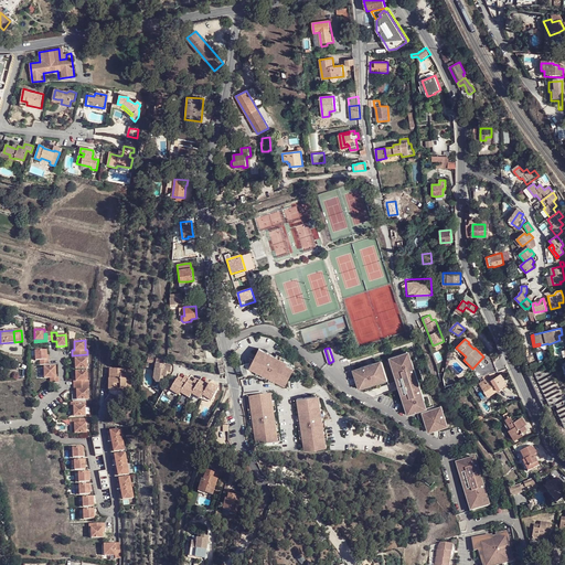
[(466,356),(456,348),(454,350),(458,353),(457,354),(464,360),(466,356)]
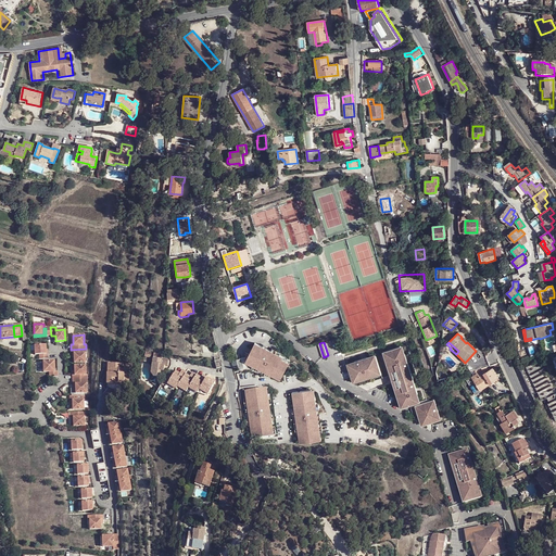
[(257,343),(248,363),(255,366),(270,374),(281,379),(290,363),(285,359),(286,357),(257,343)]
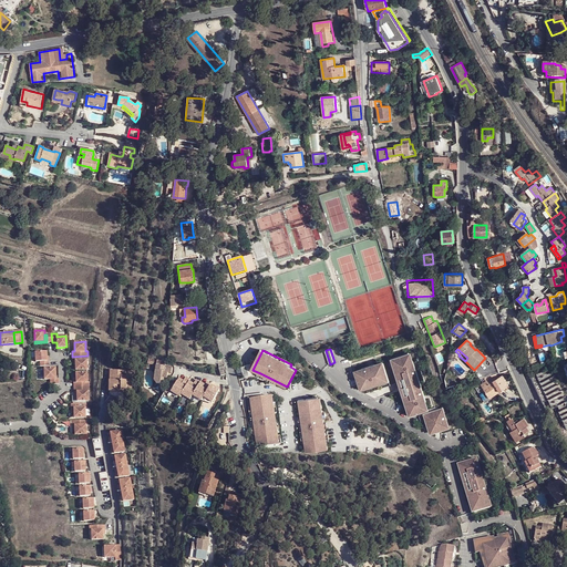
[(45,352),(34,352),(35,362),(40,362),(40,367),(49,367),(49,361),(47,361),(47,357),(45,352)]
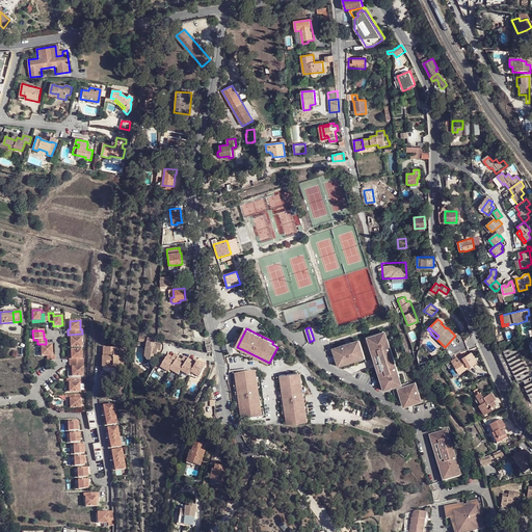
[(397,372),(399,371),(390,343),(388,344),(384,331),(371,336),(373,344),(371,345),(372,349),(375,348),(381,370),(379,371),(380,376),(383,375),(388,389),(401,384),(397,372)]
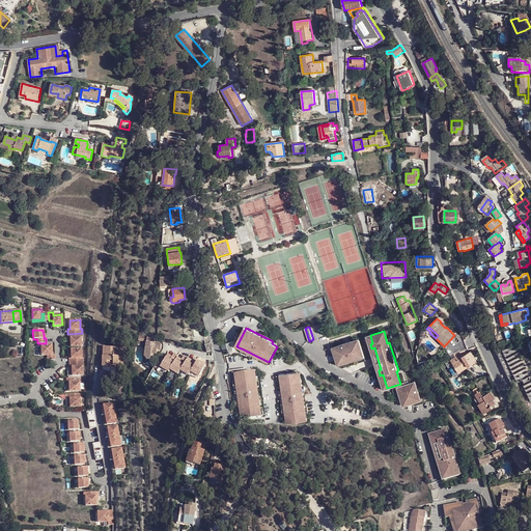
[(82,333),(67,334),(67,338),(71,338),(71,342),(71,346),(81,346),(81,337),(82,337),(82,333)]
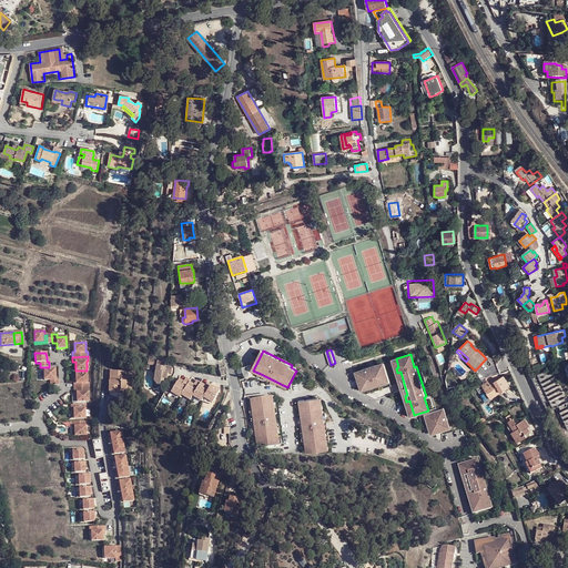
[(168,374),(172,374),(172,368),(164,367),(164,363),(156,362),(155,366),(154,366),(154,367),(155,367),(154,382),(155,385),(160,385),(161,379),(162,379),(166,381),(168,374)]
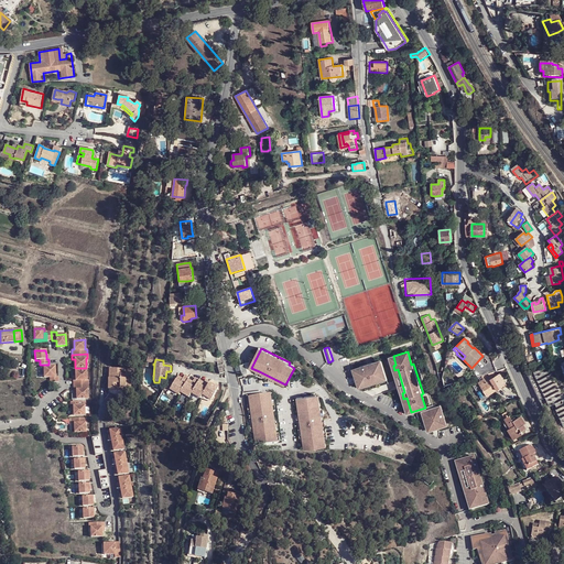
[(362,368),(354,370),(359,384),(367,382),(368,384),(373,383),(372,380),(387,376),(382,361),(369,366),(368,364),(361,366),(362,368)]
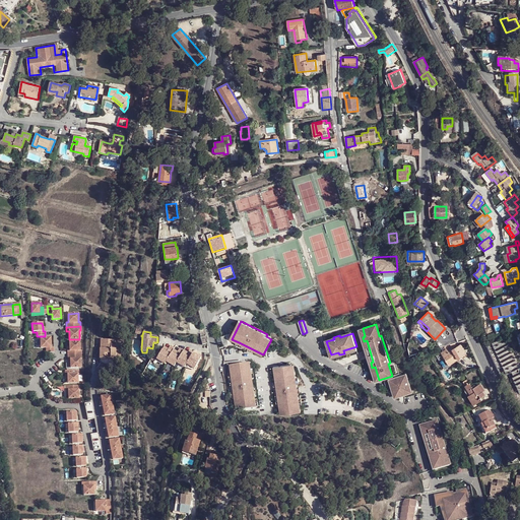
[(40,338),(41,348),(46,348),(46,352),(54,352),(54,347),(51,347),(51,338),(40,338)]
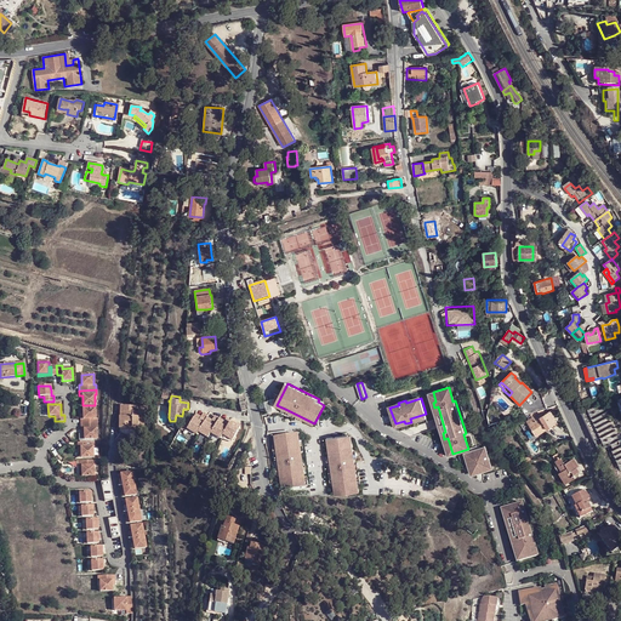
[(434,408),(443,433),(445,432),(438,406),(434,408)]
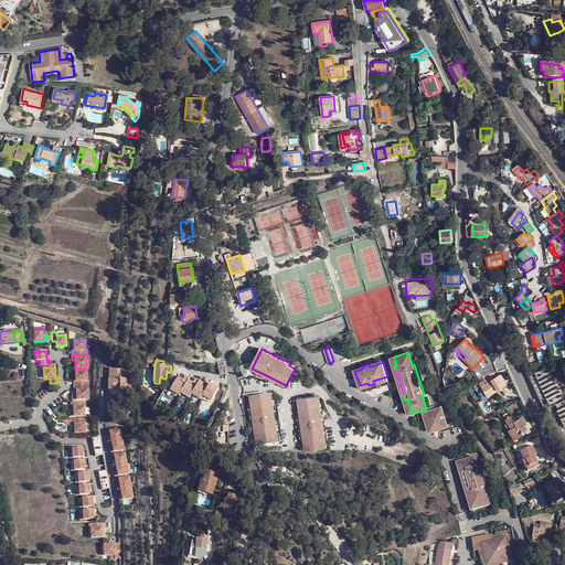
[(73,381),(73,385),(89,385),(88,381),(87,381),(86,371),(75,372),(75,376),(76,381),(73,381)]
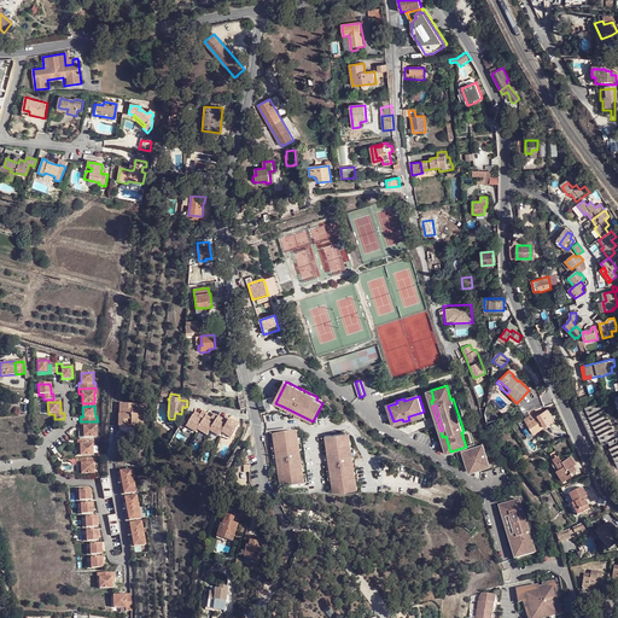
[(132,406),(122,406),(121,415),(118,415),(118,427),(127,427),(127,425),(136,425),(136,427),(143,427),(144,409),(138,409),(138,412),(132,412),(132,408),(132,406)]
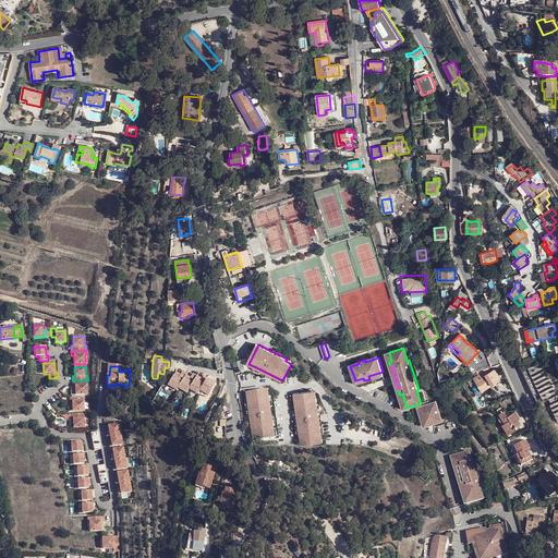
[(271,375),(256,367),(255,370),(270,377),(271,375)]
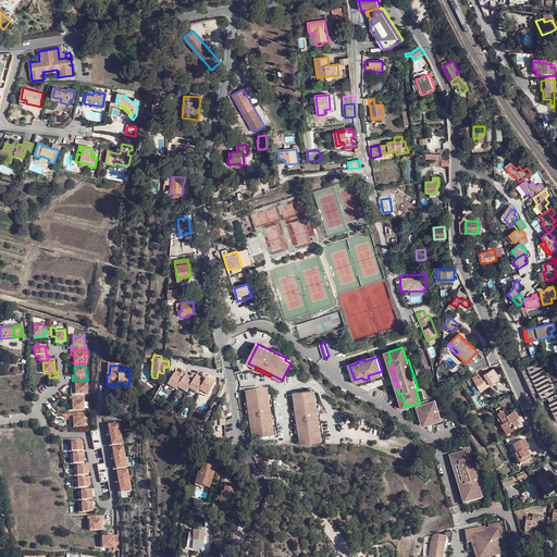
[(484,372),(482,370),(477,372),(479,374),(472,378),(481,391),(496,382),(495,380),(499,378),(493,369),(484,374),(484,372)]
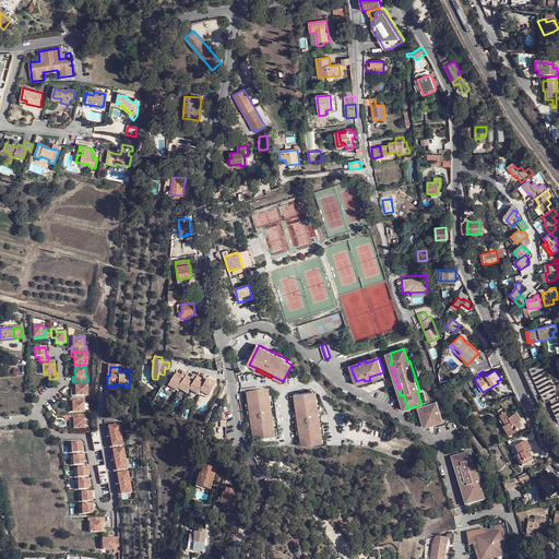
[(175,377),(168,389),(177,394),(186,376),(182,373),(179,379),(175,377)]
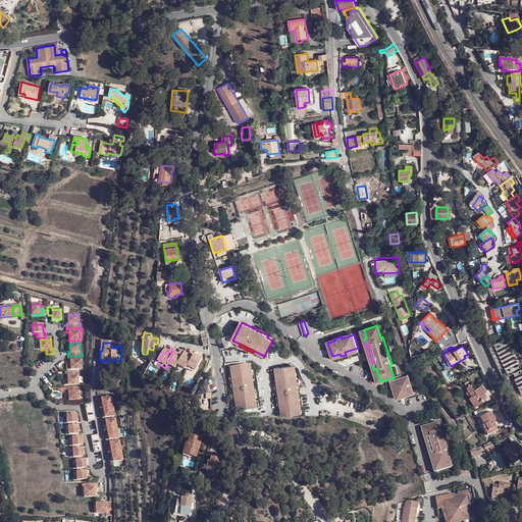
[(177,355),(176,356),(172,354),(166,366),(174,370),(176,366),(183,355),(184,354),(179,351),(177,355)]
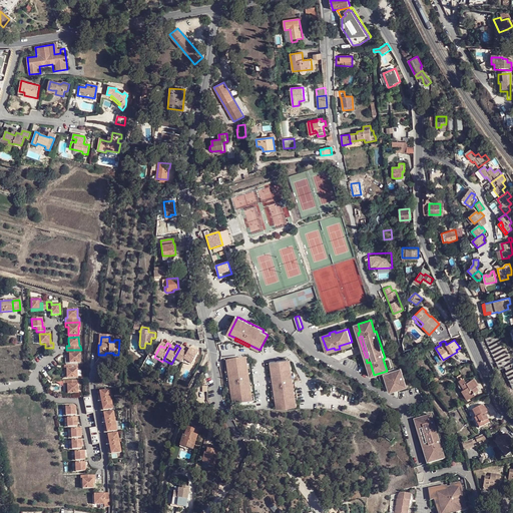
[(179,349),(173,360),(182,364),(183,361),(190,349),(186,347),(184,350),(184,351),(179,349)]
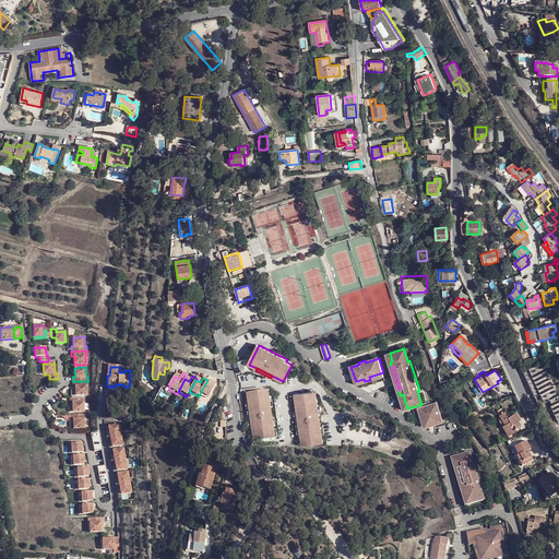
[(162,389),(167,391),(171,382),(167,379),(162,389)]
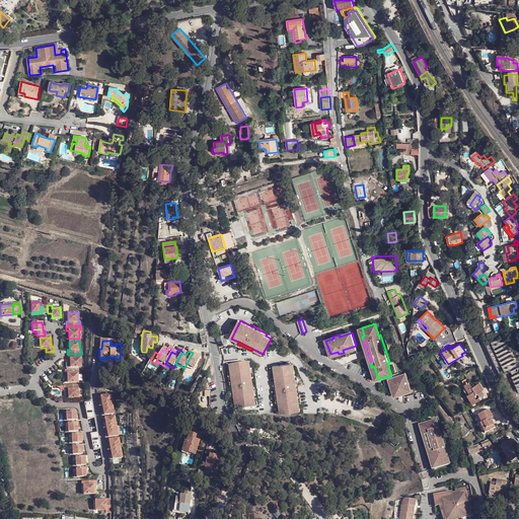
[(82,354),(67,354),(68,359),(70,359),(70,363),(70,367),(81,367),(80,358),(82,358),(82,354)]
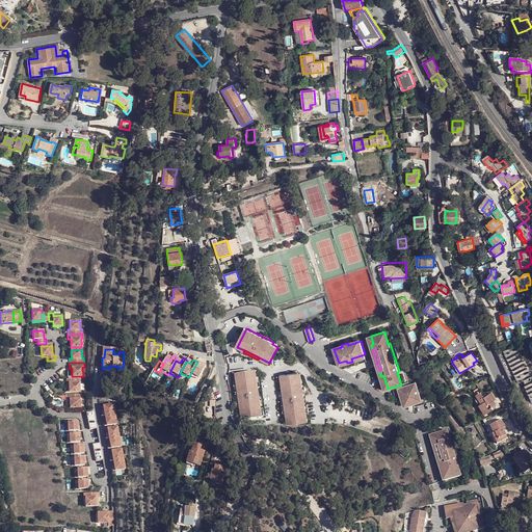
[(195,365),(190,374),(198,378),(206,367),(201,365),(200,367),(195,365)]
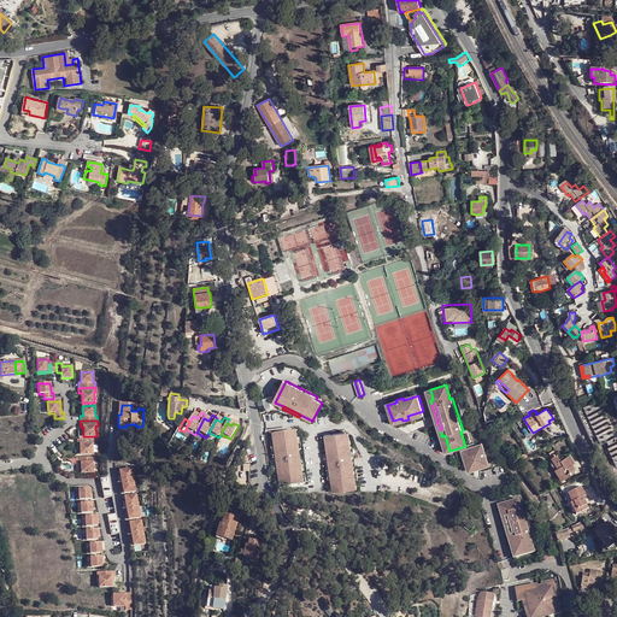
[(305,485),(304,483),(303,475),(303,471),(301,460),(300,450),(298,439),(297,430),(274,434),(275,444),(276,453),(277,458),(278,470),(281,487),(305,485)]
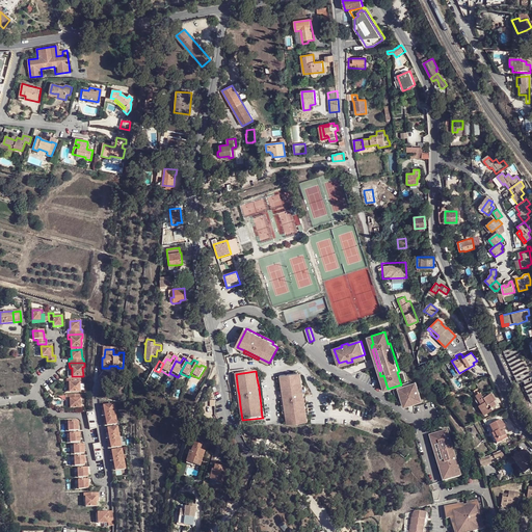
[(299,372),(281,375),(284,390),(287,417),(288,424),(309,421),(308,414),(306,404),(306,401),(304,397),(304,392),(303,388),(302,379),(300,379),(299,373),(299,372)]
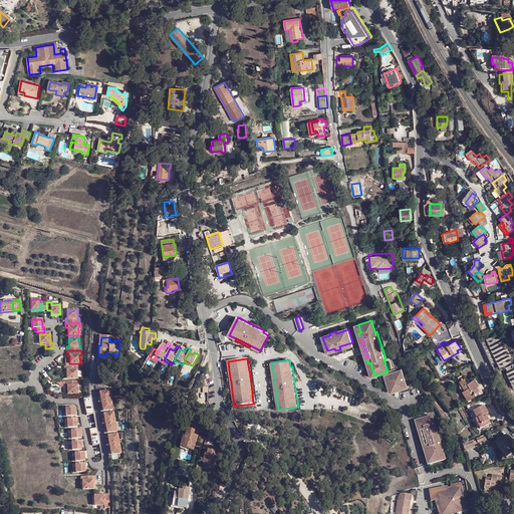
[(78,365),(64,366),(64,370),(66,370),(67,374),(67,379),(77,378),(76,370),(78,370),(78,365)]
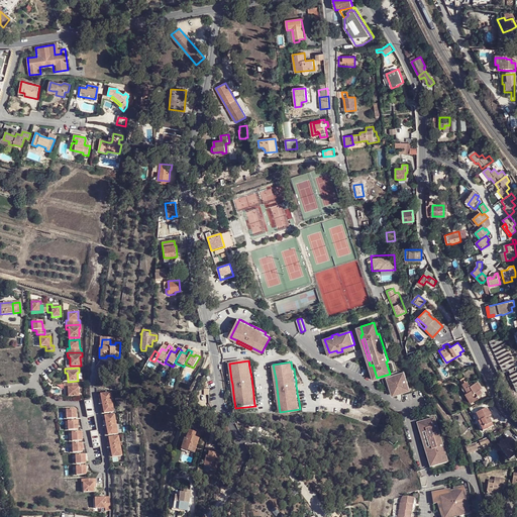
[(392,381),(396,395),(409,391),(406,383),(408,383),(405,372),(388,377),(389,382),(392,381)]
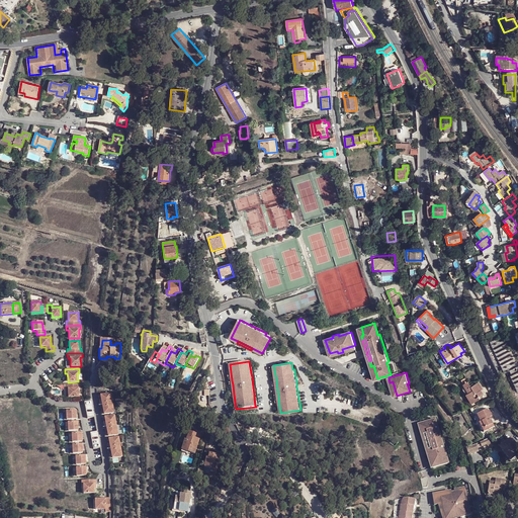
[(460,379),(466,390),(471,386),(466,376),(460,379)]
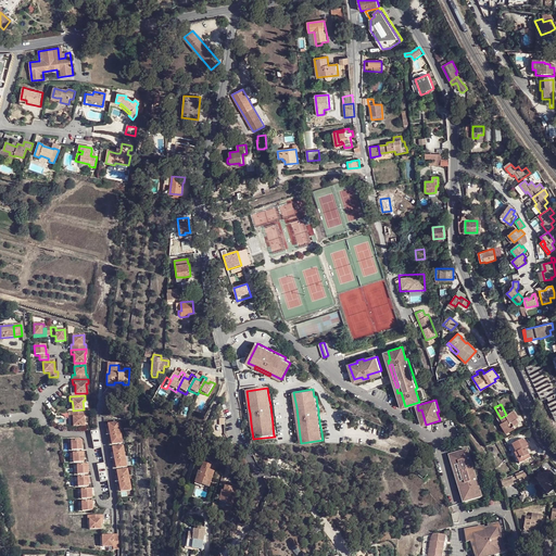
[(506,415),(501,418),(503,422),(501,424),(506,433),(515,428),(514,426),(518,422),(516,419),(518,418),(514,411),(507,414),(507,415),(506,415)]
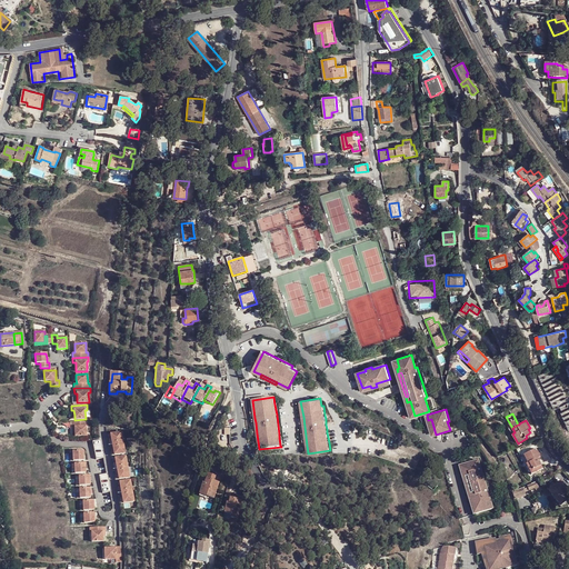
[(88,422),(72,422),(72,427),(75,427),(75,431),(76,437),(87,436),(86,427),(88,427),(88,422)]
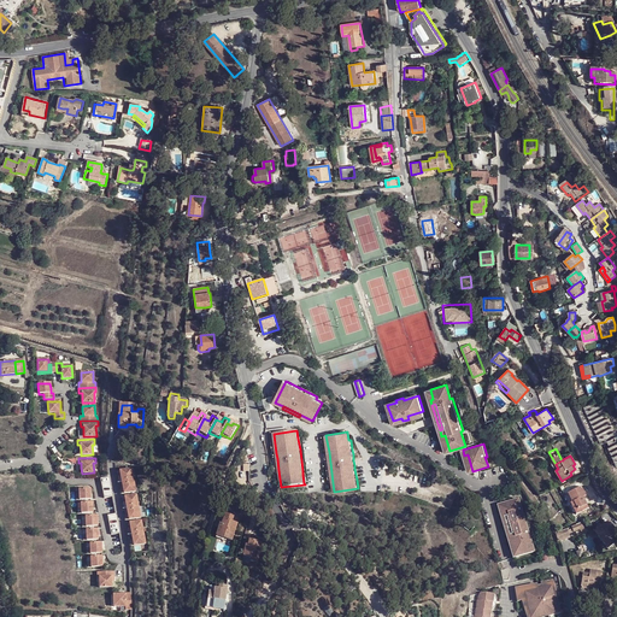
[(119,481),(119,483),(134,480),(131,469),(118,471),(119,480),(119,481)]
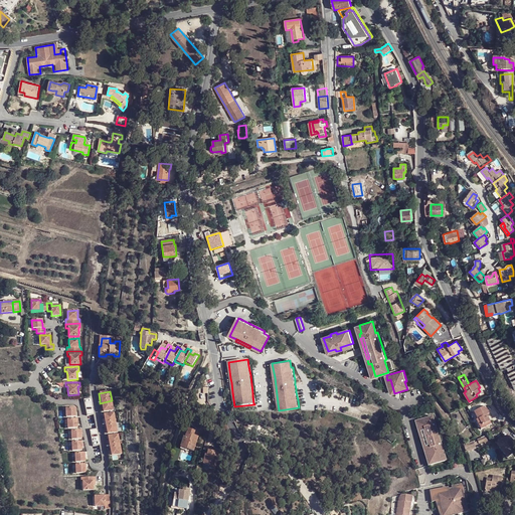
[(83,399),(87,415),(94,414),(91,398),(83,399)]
